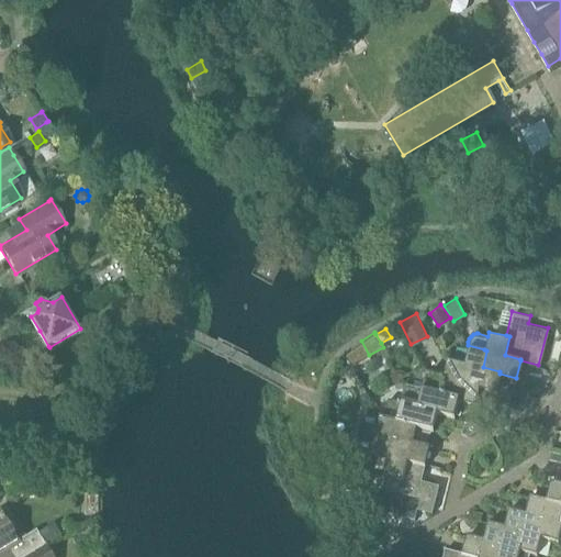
[(468,345),(463,361),(467,363),(461,380),(479,385),(478,386),(495,390),(500,374),(500,371),(483,367),(486,351),(484,349),(468,345)]
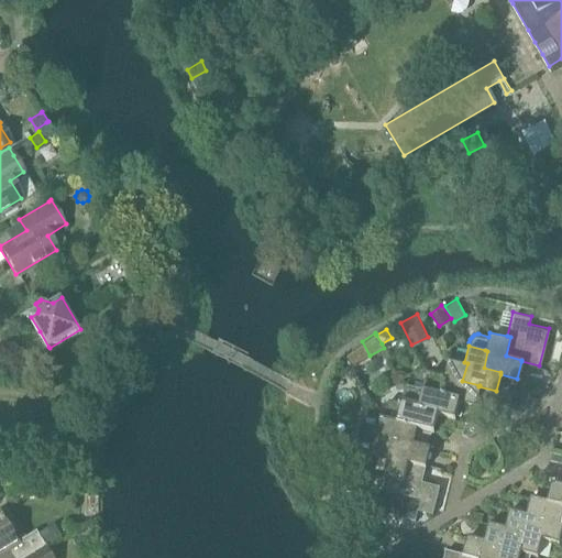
[(449,358),(444,375),(445,375),(440,394),(459,398),(459,400),(474,404),(478,386),(480,385),(462,381),(467,363),(464,362),(449,358)]
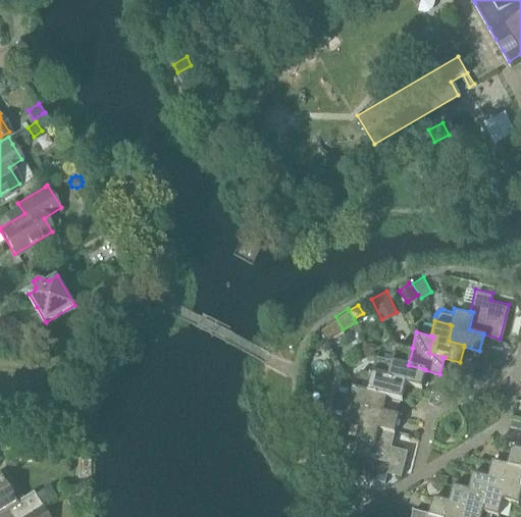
[(378,356),(392,359),(394,360),(388,377),(406,381),(405,382),(421,386),(425,370),(425,369),(408,365),(413,348),(412,348),(389,343),(380,348),(378,356)]
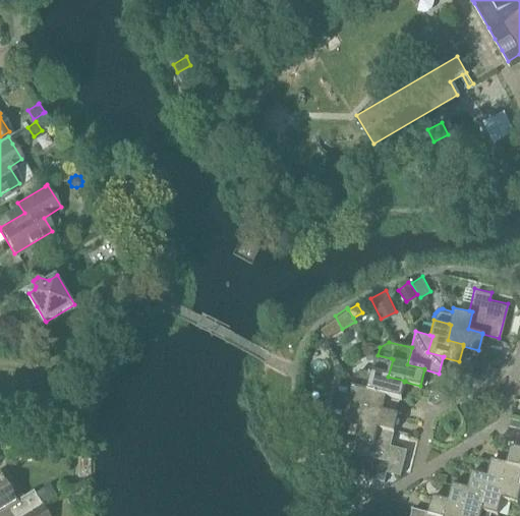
[(353,384),(366,387),(366,388),(385,392),(385,393),(401,397),(404,382),(405,381),(388,377),(393,359),(391,358),(378,355),(374,354),(370,368),(358,365),(353,384)]
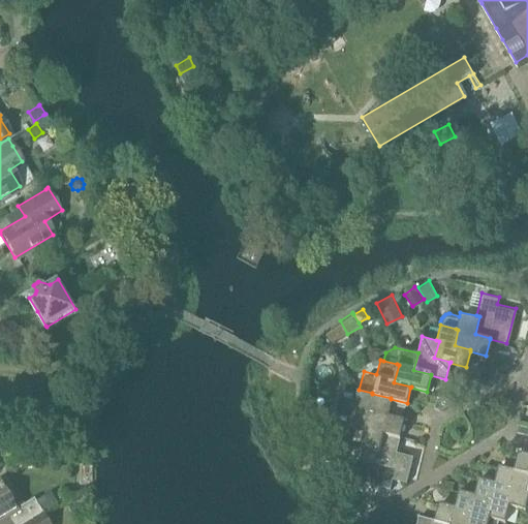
[(391,399),(391,398),(372,394),(372,393),(359,390),(355,389),(347,423),(364,427),(366,427),(370,410),(386,415),(386,413),(391,399)]
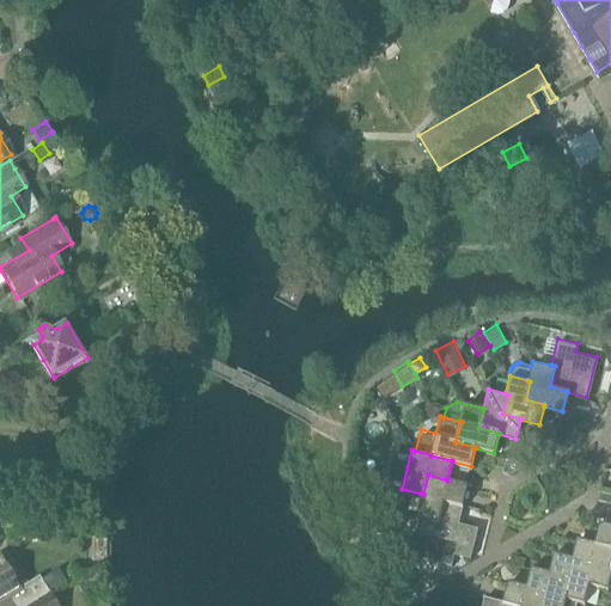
[(501,469),(508,471),(524,463),(523,460),(505,455),(501,469)]
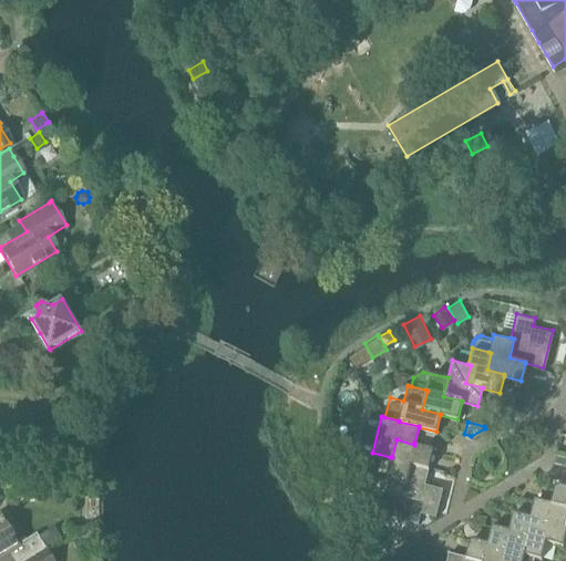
[(390,457),(386,474),(405,479),(410,461),(428,466),(432,447),(414,443),(414,445),(397,439),(392,457),(390,457)]
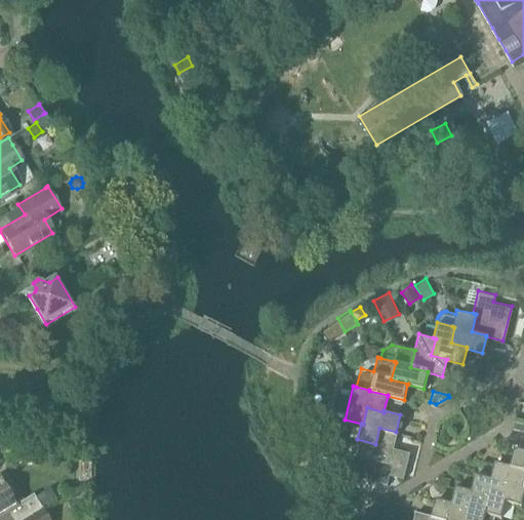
[(513,427),(523,430),(523,428),(523,423),(514,421),(513,427)]
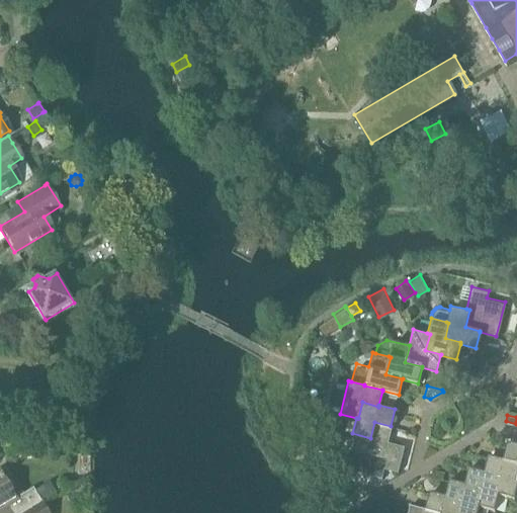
[(370,438),(352,433),(348,449),(346,451),(357,471),(381,476),(383,466),(397,469),(403,444),(386,440),(391,426),(374,422),(370,438)]
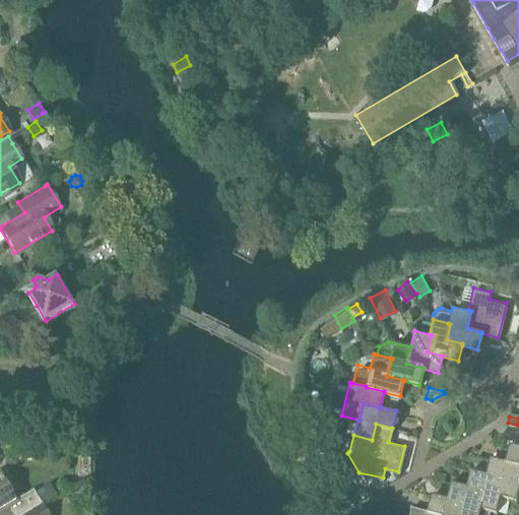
[(334,437),(318,441),(320,450),(336,447),(334,437)]
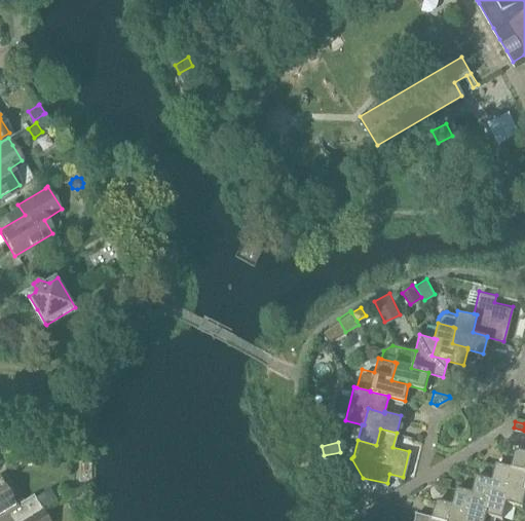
[(524,452),(515,450),(511,466),(511,467),(524,470),(524,452)]
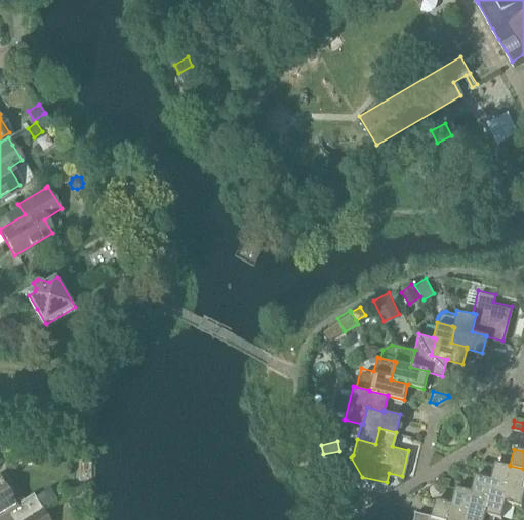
[(494,461),(490,477),(490,479),(508,483),(505,500),(521,504),(523,489),(523,469),(510,466),(510,465),(494,461)]
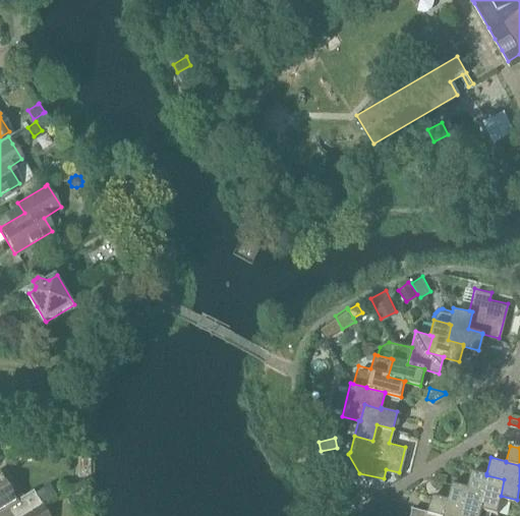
[(471,469),(467,485),(467,488),(485,492),(480,508),(489,510),(497,512),(501,496),(504,479),(486,475),(486,473),(471,469)]
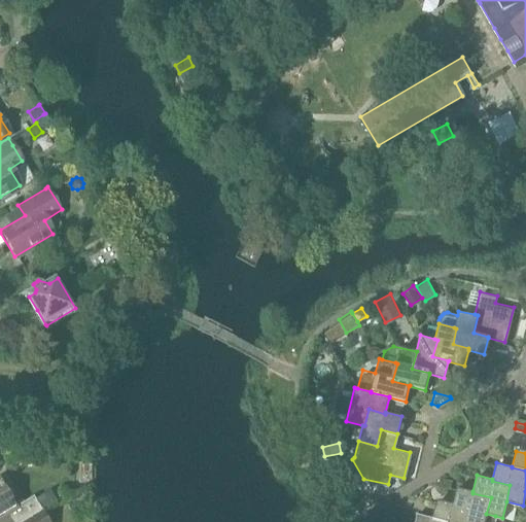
[(0,521),(16,521),(57,498),(50,487),(36,496),(34,493),(16,503),(12,496),(12,489),(5,485),(0,478),(0,521)]
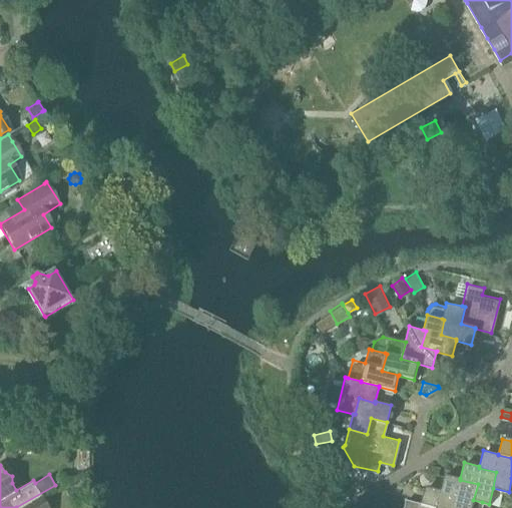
[(444,474),(440,489),(441,490),(440,491),(458,495),(454,507),(480,507),(482,502),(473,500),(478,484),(460,480),(460,478),(444,474)]
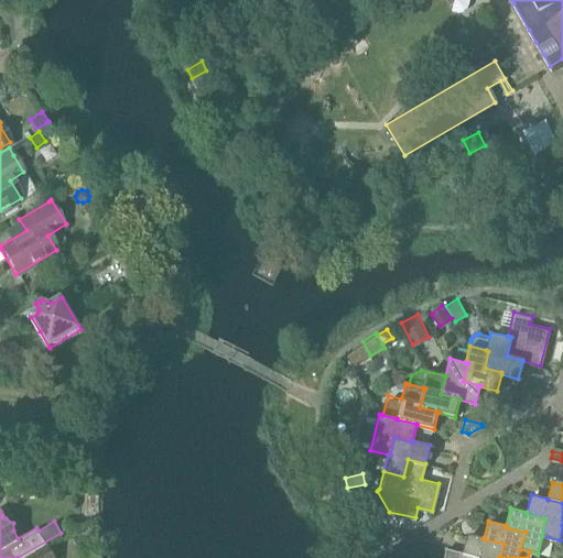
[(467,533),(463,550),(462,553),(482,557),(480,557),(499,557),(504,544),(484,539),(485,538),(484,537),(467,533)]
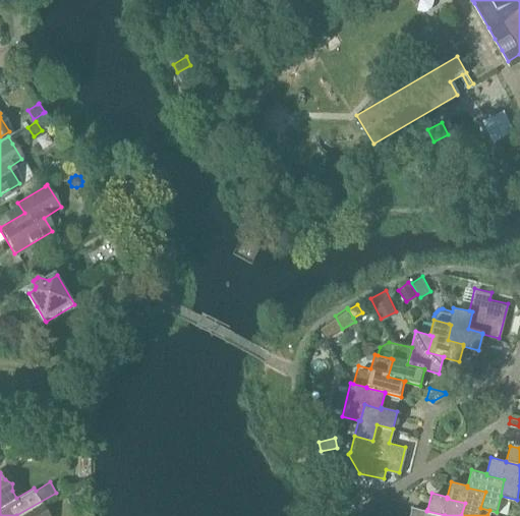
[(48,515),(42,504),(21,515),(48,515)]
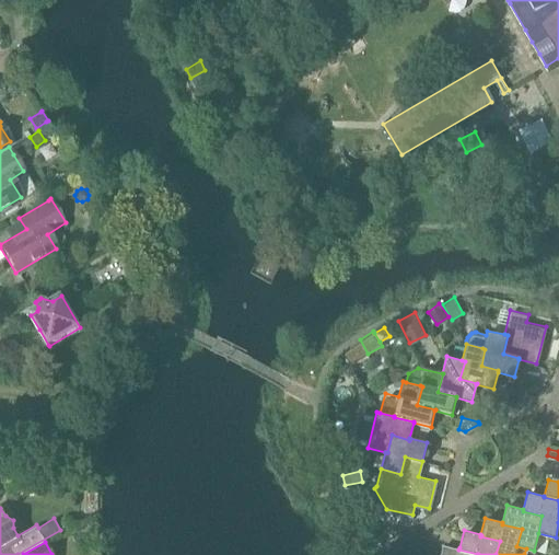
[(458,550),(459,547),(442,543),(439,554),(477,554),(478,554),(458,550)]
